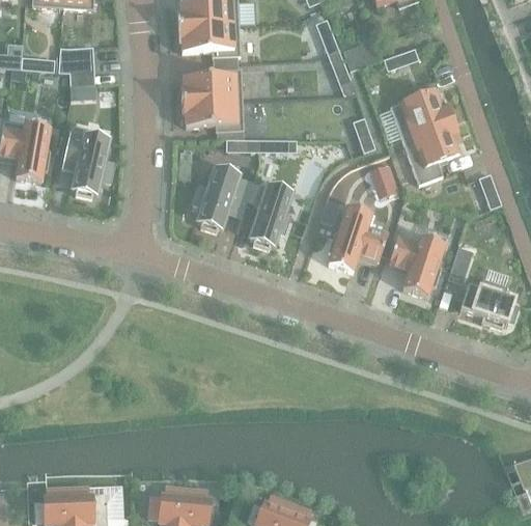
[(62,8),(62,0),(31,0),(31,6),(62,8)]
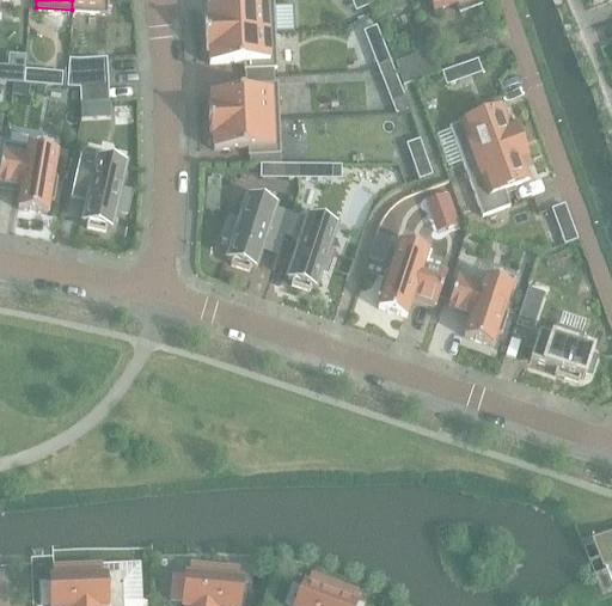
[(108,12),(108,0),(72,0),(72,10),(108,12)]
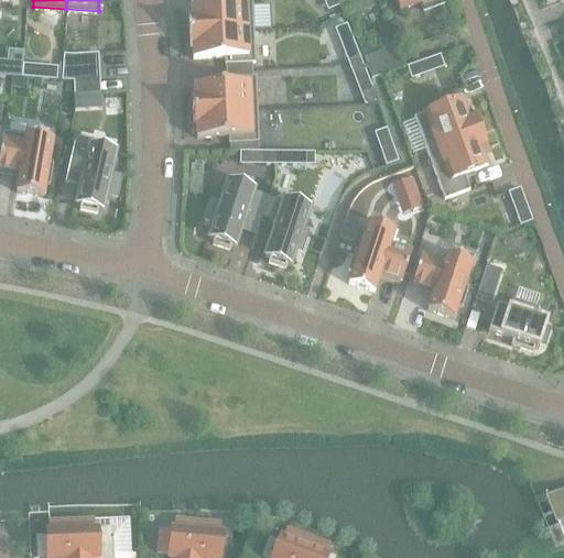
[(253,28),(251,0),(223,0),(223,2),(191,3),(191,17),(188,17),(190,30),(253,28)]
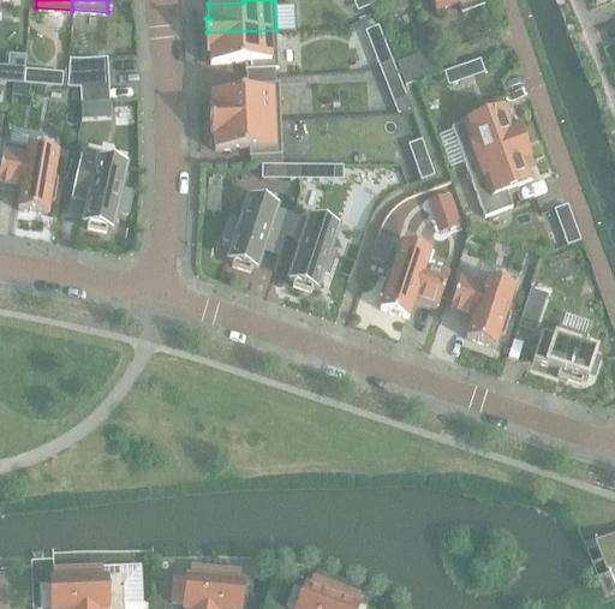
[(278,66),(276,30),(207,33),(208,48),(210,48),(210,61),(245,60),(245,67),(278,66)]
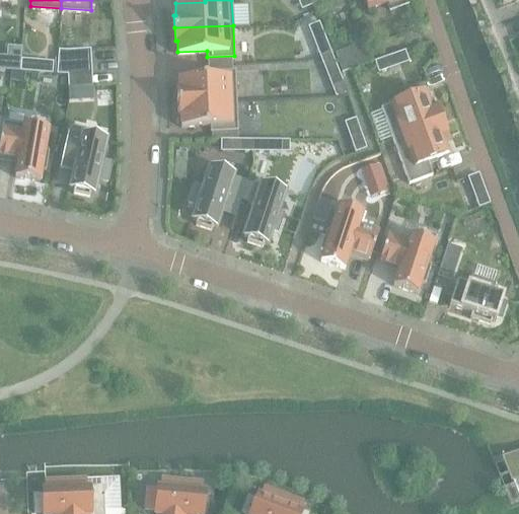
[(330,49),(326,38),(315,43),(319,54),(330,49)]
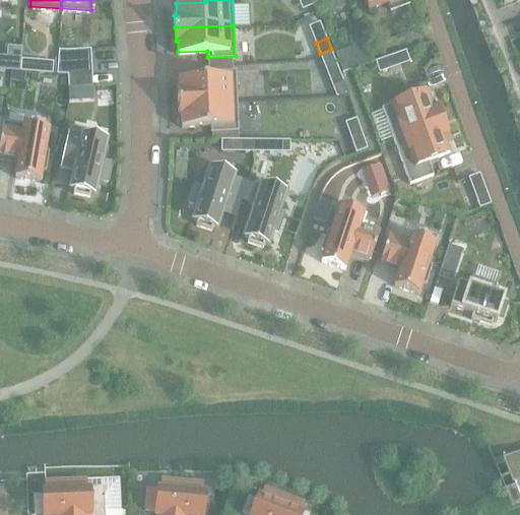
[(358,64),(350,45),(335,50),(342,69),(358,64)]
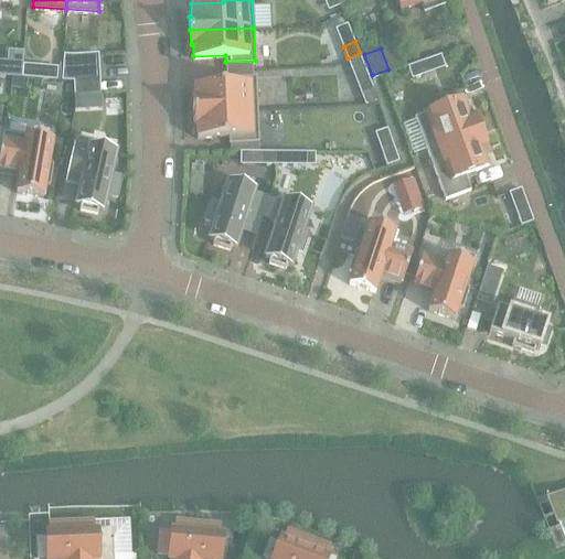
[(365,101),(379,100),(360,53),(348,58),(365,101)]
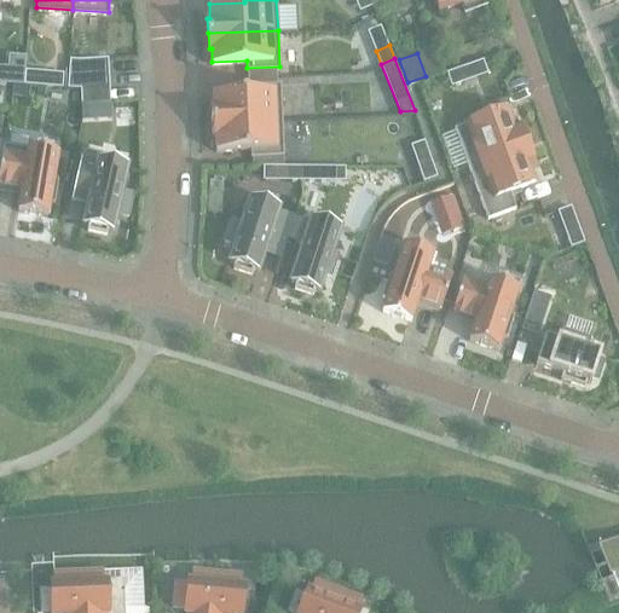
[(464,79),(460,64),(446,69),(451,84),(464,79)]
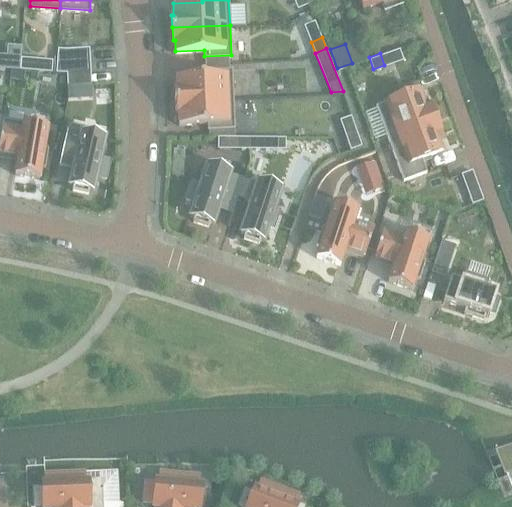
[(20,67),(32,68),(32,56),(20,55),(20,67)]
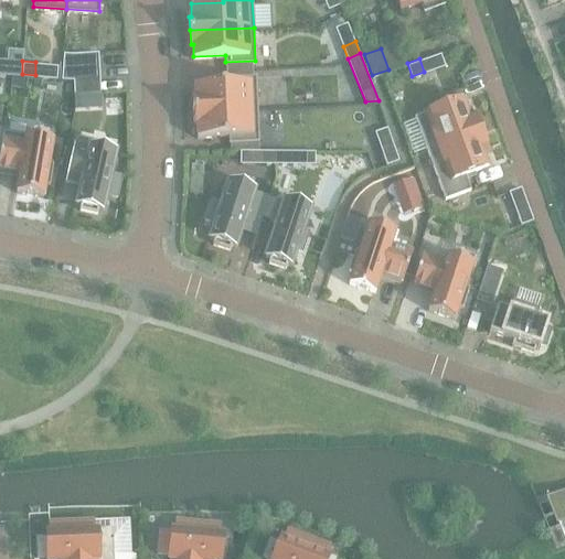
[(100,76),(99,63),(73,64),(73,77),(100,76)]
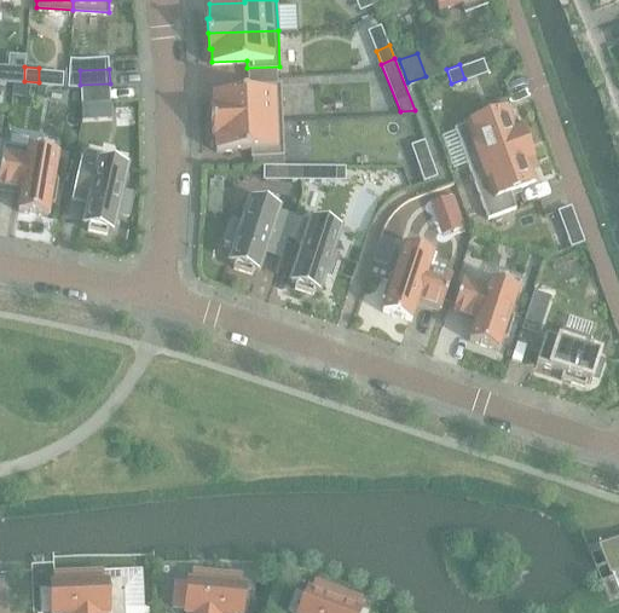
[(80,85),(80,70),(69,70),(68,85),(80,85)]
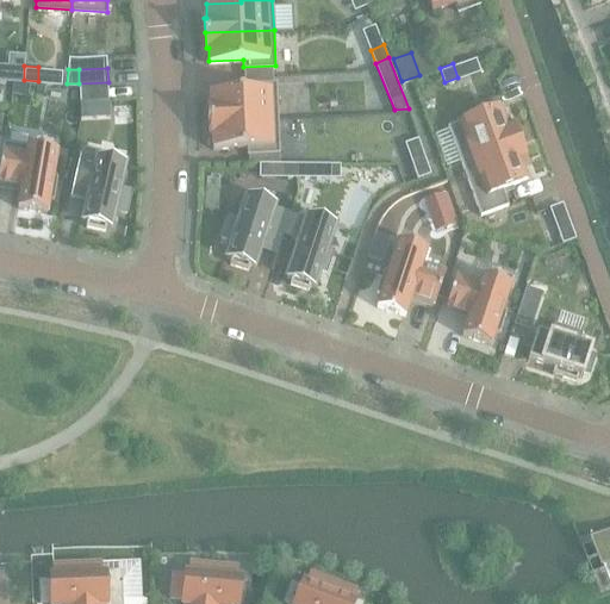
[(278,114),(277,79),(244,81),(244,88),(210,89),(211,104),(209,104),(209,118),(278,114)]
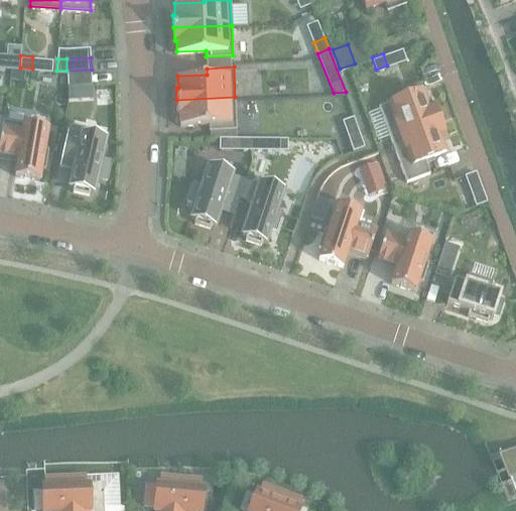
[(10,76),(22,78),(24,70),(11,68),(10,76)]
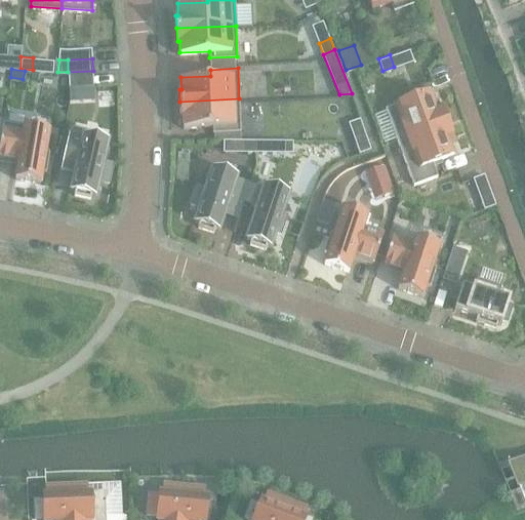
[(93,83),(93,71),(68,72),(69,84),(93,83)]
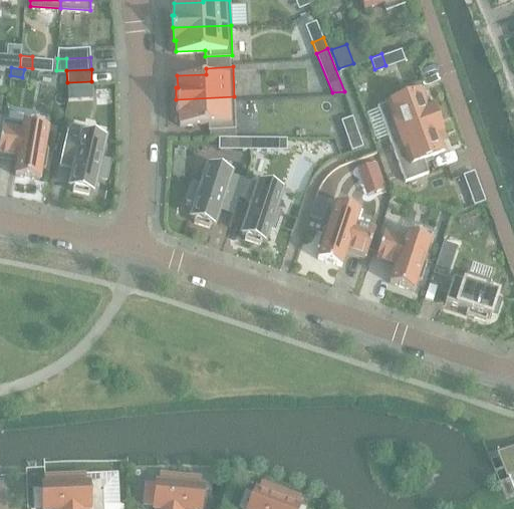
[(377,103),(389,135),(438,116),(432,99),(428,101),(423,87),(377,103)]
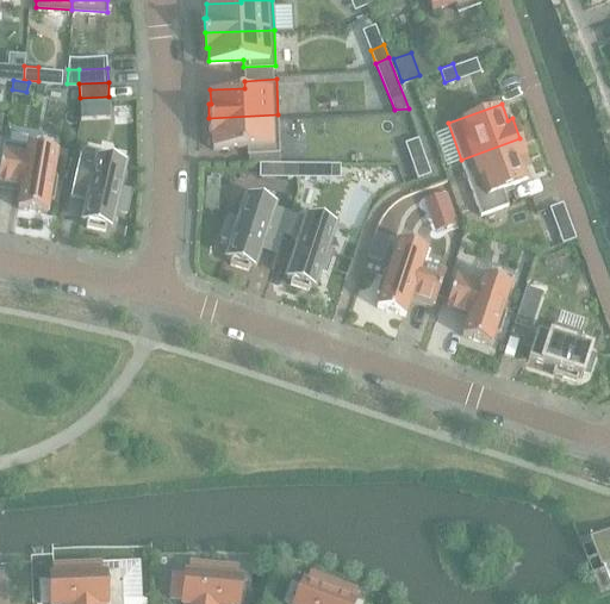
[(280,150),(278,114),(209,118),(210,134),(212,132),(212,147),(247,145),(248,153),(280,150)]
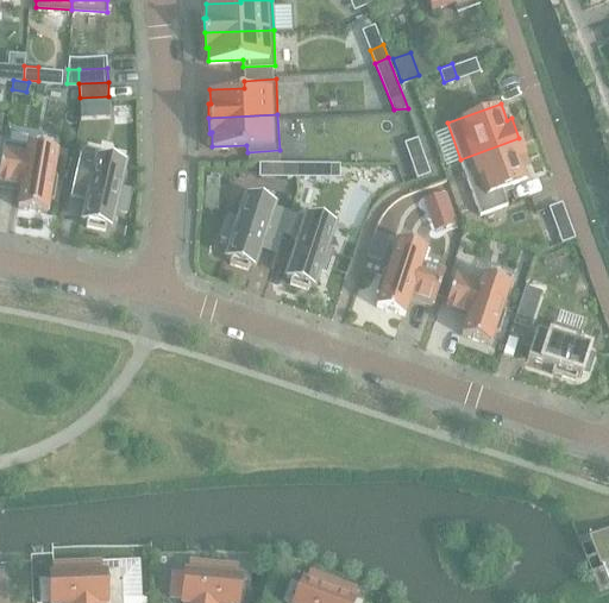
[(526,158),(519,138),(460,159),(479,212),(507,202),(502,187),(528,177),(522,159),(526,158)]
